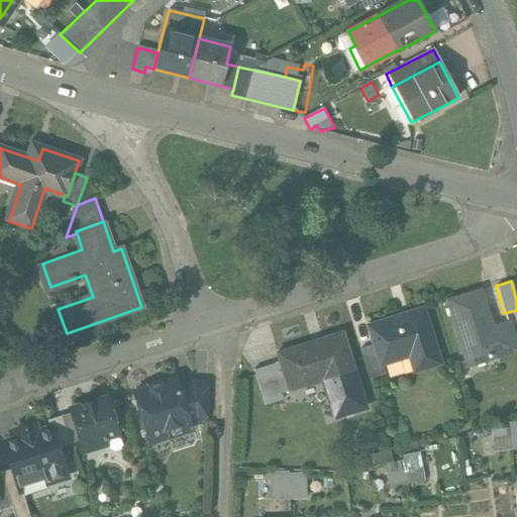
[(481,291),(447,301),(466,362),(489,354),(490,358),(516,350),(516,348),(509,322),(492,328),(481,291)]
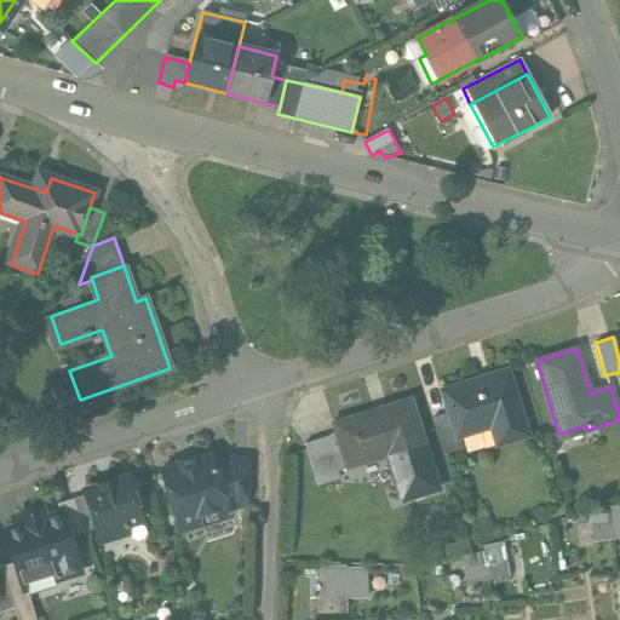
[(497,446),(527,436),(506,371),(441,391),(448,414),(455,438),(458,437),(491,428),(497,446)]
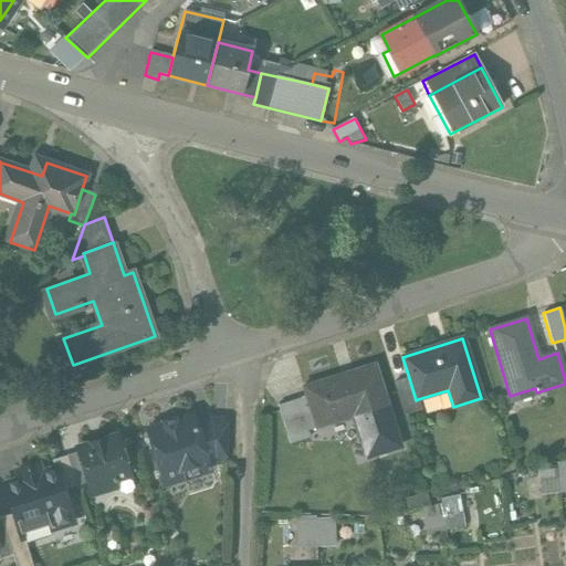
[(375,365),(303,387),(306,397),(316,428),(353,417),(365,459),(400,448),(388,409),(389,409),(375,365)]
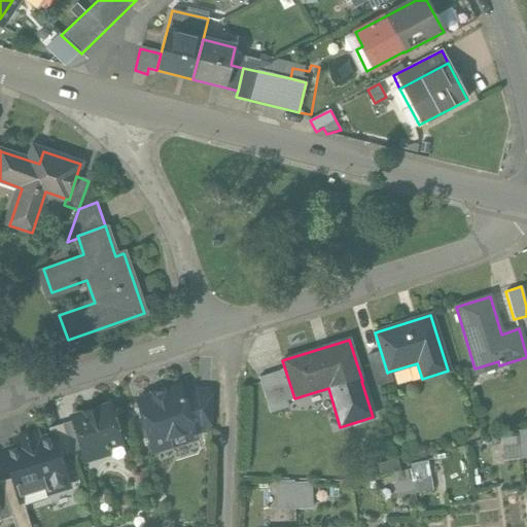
[(366,356),(376,386),(392,381),(389,372),(387,373),(381,352),(366,356)]
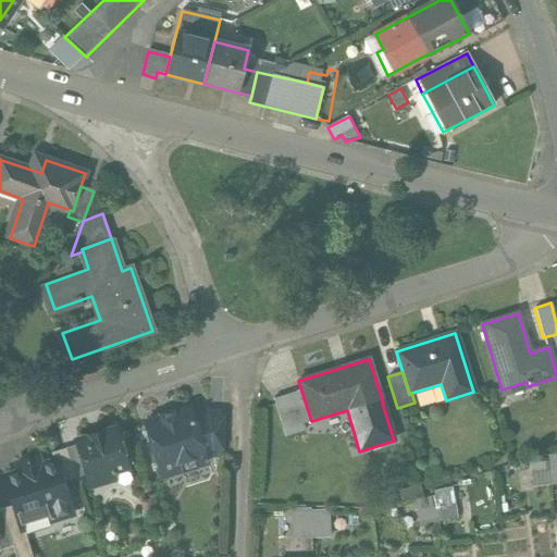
[(311,421),(301,391),(273,399),(285,437),(305,431),(302,423),(311,421)]
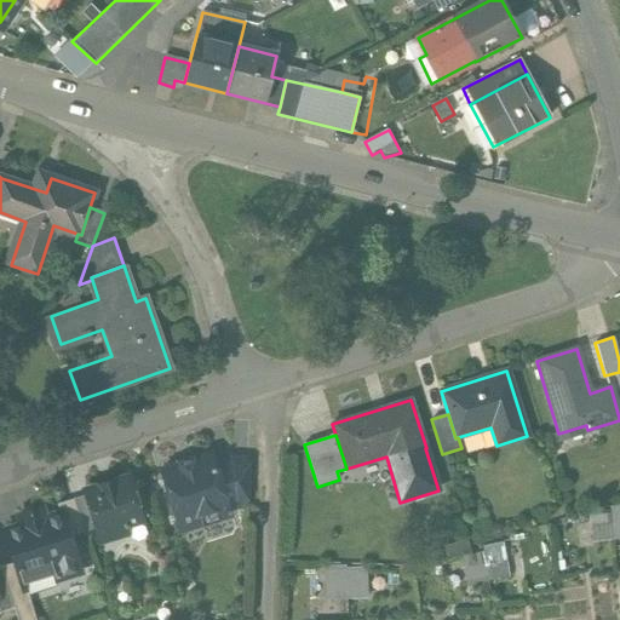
[(211,454),(161,470),(167,491),(165,495),(167,504),(172,505),(178,526),(194,522),(201,524),(230,516),(225,499),(214,465),(211,454)]
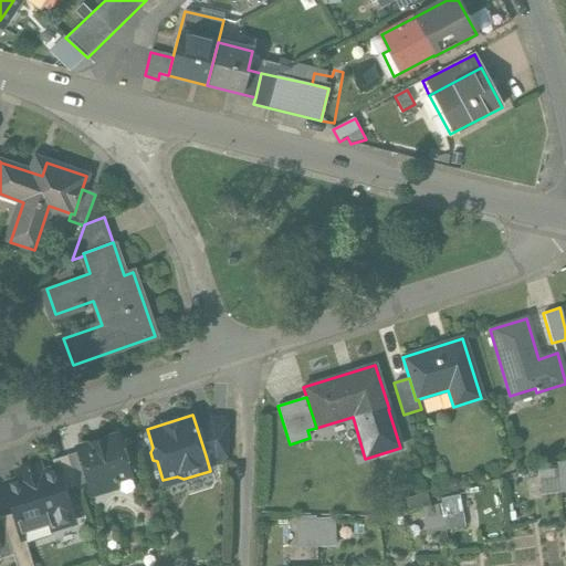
[(210,419),(196,425),(206,456),(215,453),(226,453),(227,420),(210,419)]
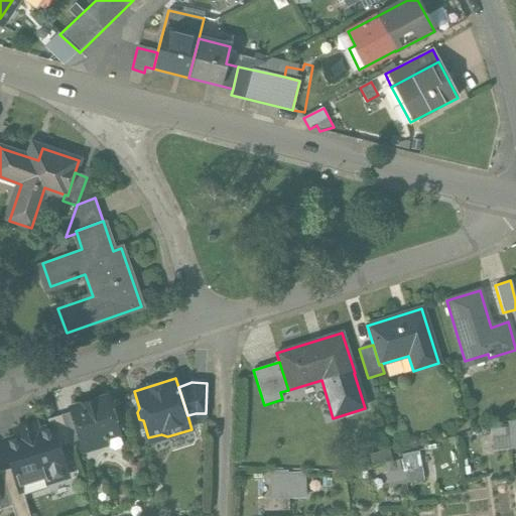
[(110,414),(106,401),(102,399),(75,407),(72,413),(81,439),(83,447),(88,449),(102,445),(105,438),(105,437),(116,433),(119,428),(115,416),(110,414)]
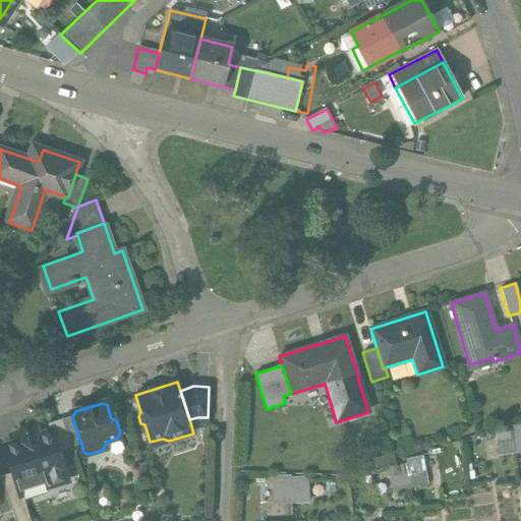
[(72,417),(61,420),(69,447),(81,444),(72,417)]
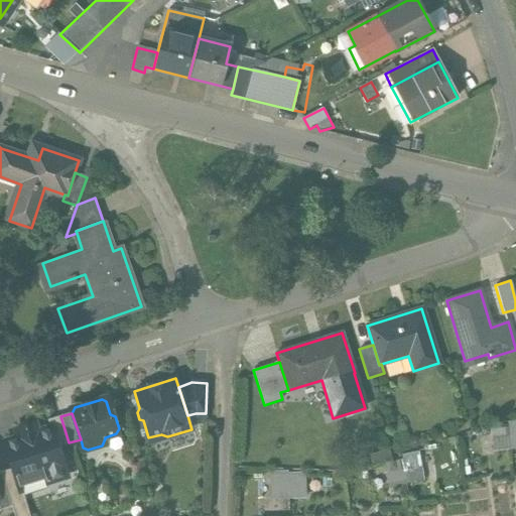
[(47,419),(49,427),(51,427),(57,446),(69,442),(60,416),(47,419)]
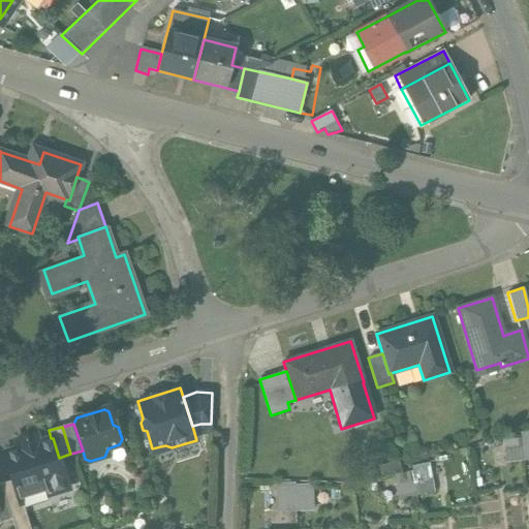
[(528,432),(503,433),(504,460),(528,459),(528,432)]
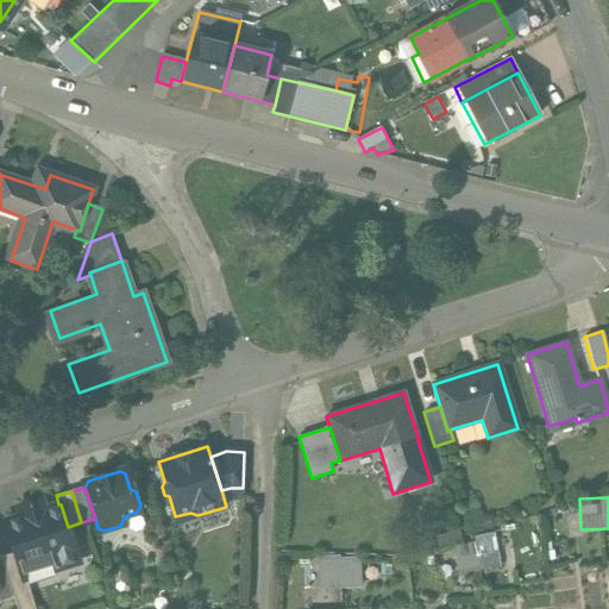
[(44,509),(41,500),(17,507),(20,516),(5,521),(14,553),(18,565),(20,564),(49,556),(54,571),(79,563),(68,527),(61,504),(58,504),(44,509)]
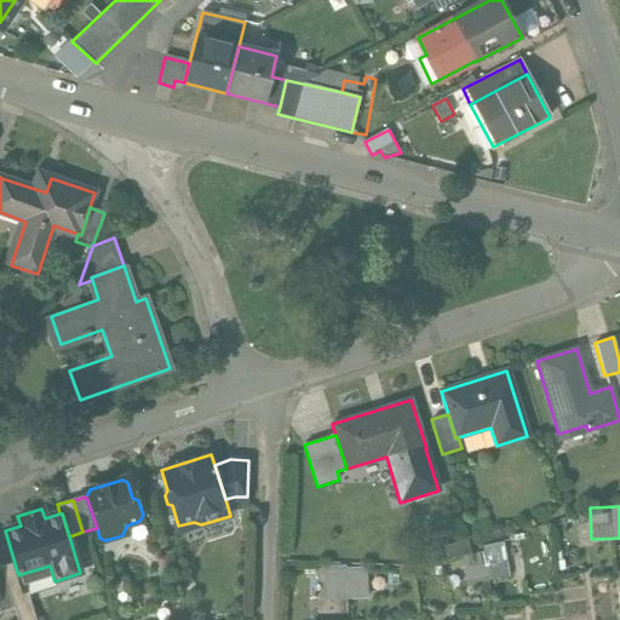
[(465,552),(466,580),(510,577),(509,560),(523,558),(522,541),(483,544),(484,551),(465,552)]
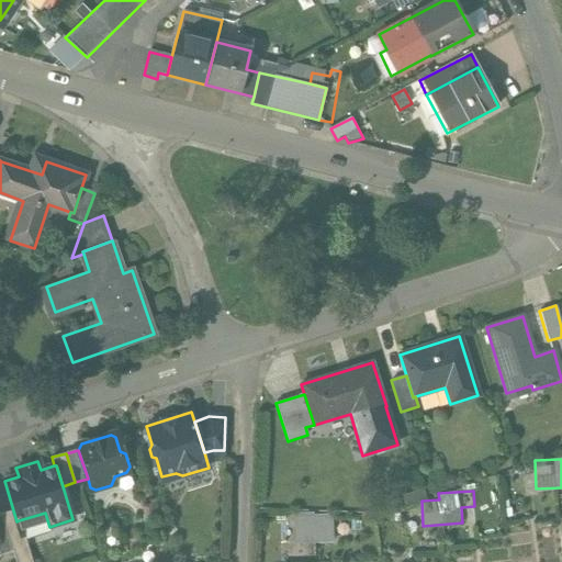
[(17,521),(13,510),(1,515),(12,552),(27,548),(19,520),(17,521)]
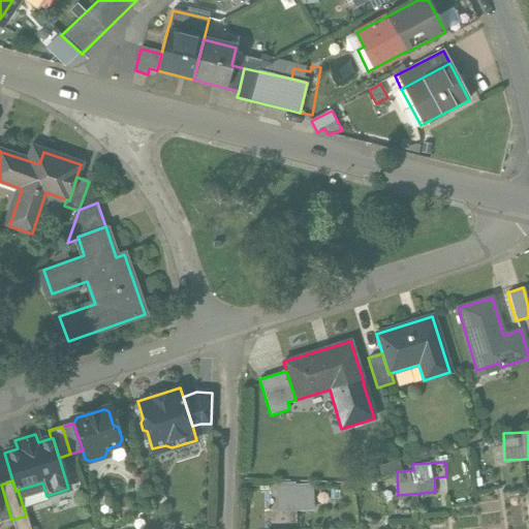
[(277,510),(316,508),(315,481),(276,483),(277,510)]
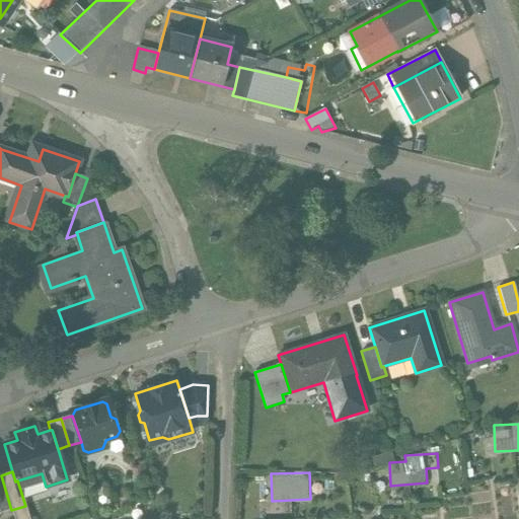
[(1,475),(0,474),(0,513),(11,510),(1,475)]
